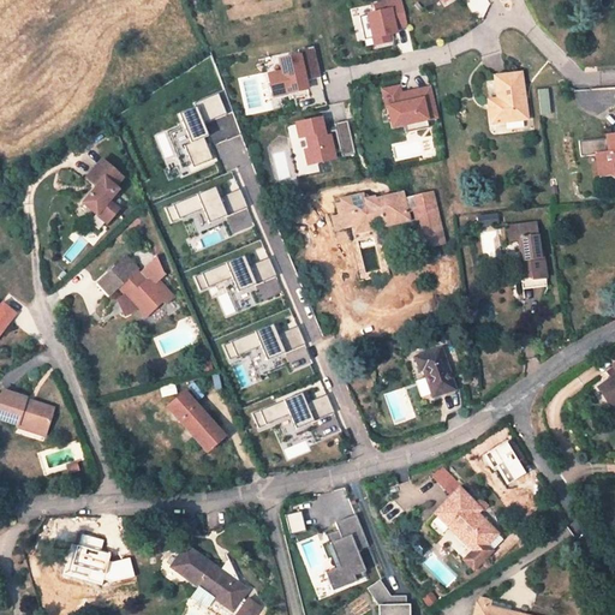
[(377,13),(359,17),(365,41),(372,39),(375,46),(390,41),(389,35),(396,33),(395,29),(407,25),(401,0),(398,0),(375,5),(377,13)]
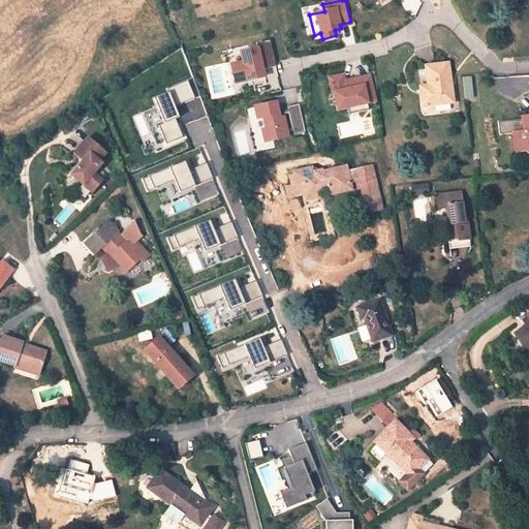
[(241,52),(243,62),(230,65),(236,84),(265,76),(263,69),(276,66),(270,40),(256,43),(257,48),(241,52)]
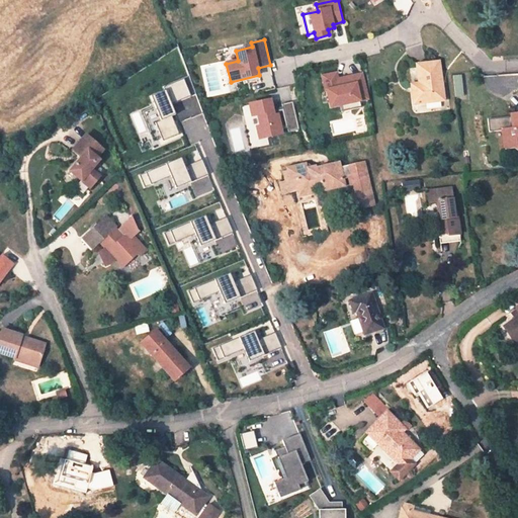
[(412,85),(414,104),(444,100),(439,62),(417,65),(419,84),(412,85)]
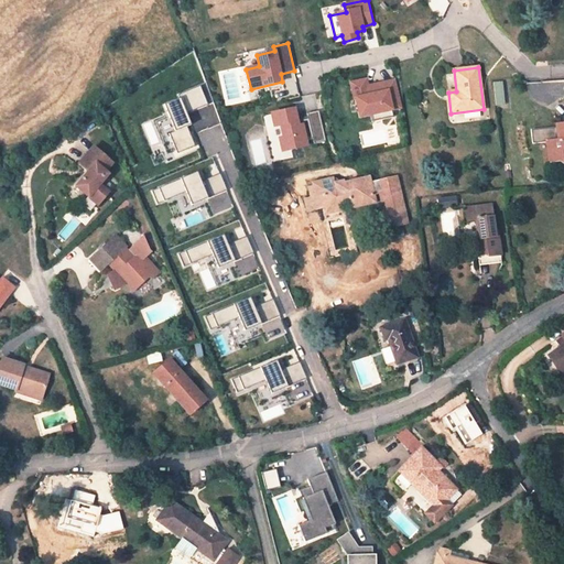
[(367,79),(350,83),(355,99),(356,99),(360,117),(370,115),(372,122),(394,117),(392,109),(401,108),(394,80),(368,86),(367,79)]
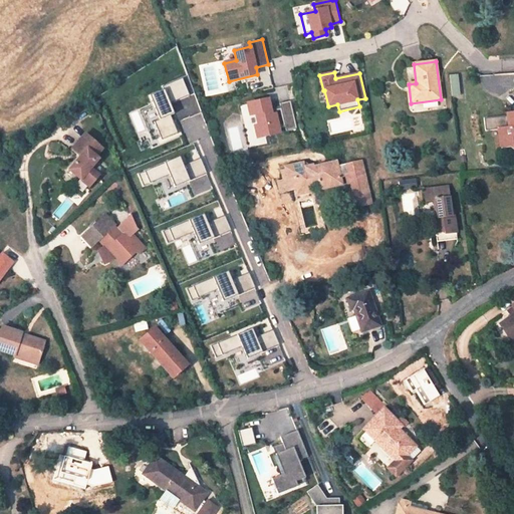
[(190,95),(183,78),(163,86),(164,89),(150,95),(160,119),(155,121),(162,140),(178,133),(171,115),(175,114),(171,103),(190,95)]
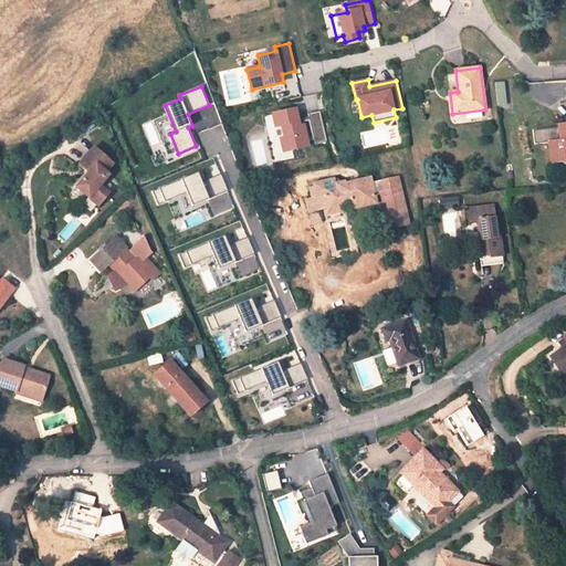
[(299,119),(295,109),(273,114),(275,127),(282,125),(285,138),(281,139),(284,152),(308,146),(327,142),(321,111),(308,114),(308,116),(299,119)]
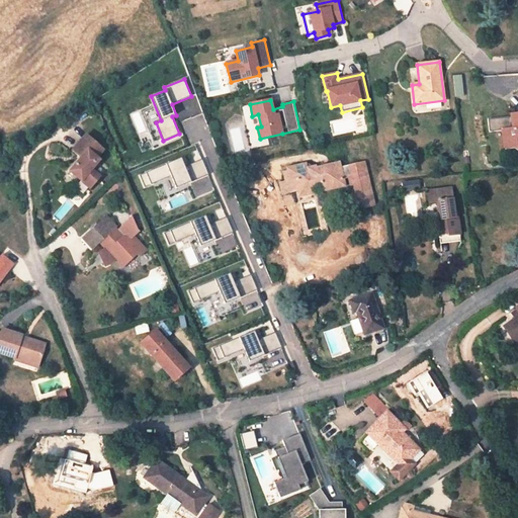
[(517,113),(511,114),(513,128),(502,130),(504,149),(517,148),(517,151),(517,113)]
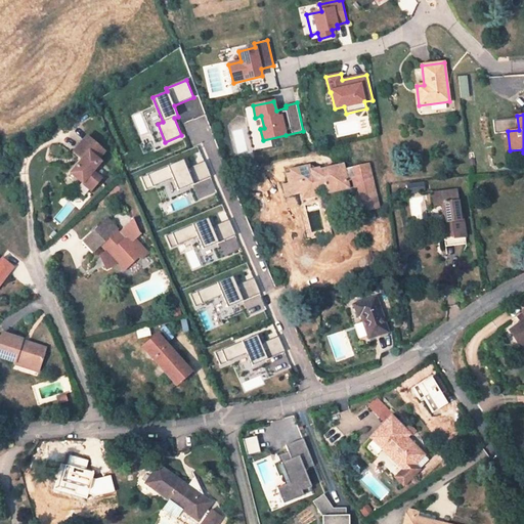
[(98,160),(105,151),(87,136),(73,153),(82,160),(71,173),(91,191),(101,179),(93,172),(101,162),(98,160)]
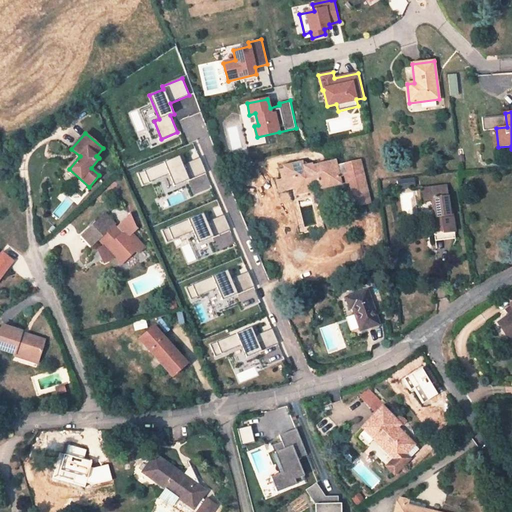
[(184,154),(138,173),(143,185),(169,174),(174,186),(207,173),(201,157),(187,163),(184,154)]
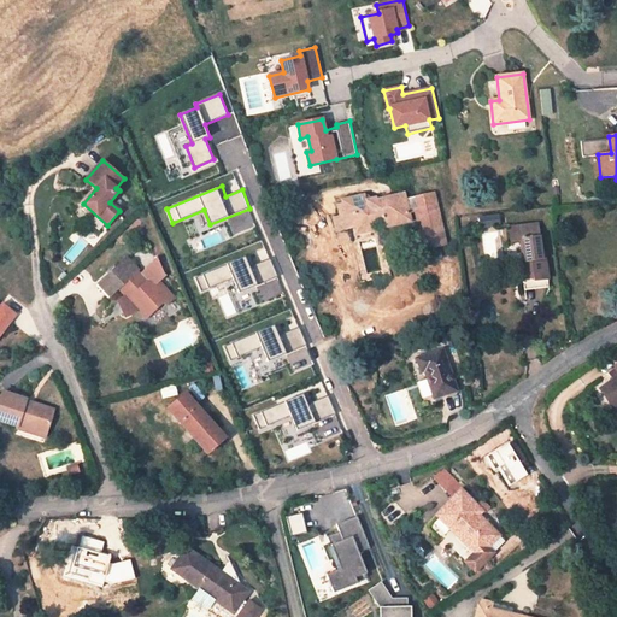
[(376,199),(374,200),(365,195),(341,201),(344,210),(341,210),(345,224),(354,222),(356,227),(358,234),(375,229),(372,223),(382,221),(382,222),(395,219),(397,224),(409,222),(407,213),(417,211),(427,248),(446,244),(433,192),(405,199),(404,193),(392,195),(392,197),(392,198),(377,201),(376,199)]
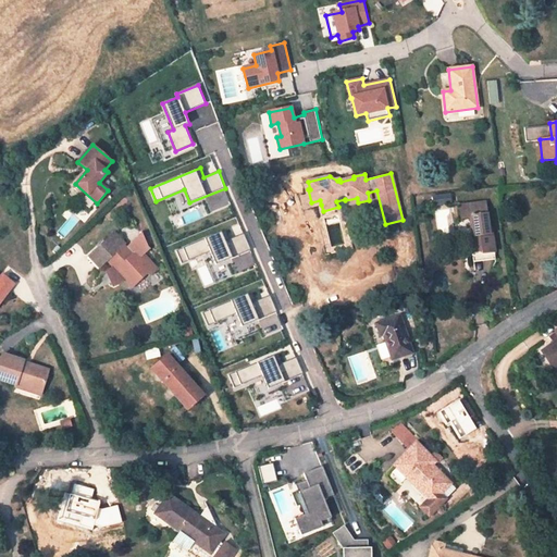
[(485,202),(459,206),(460,218),(470,217),(472,234),(473,234),(474,239),(471,239),(472,251),(482,250),(482,254),(494,251),(492,229),(489,229),(485,202)]
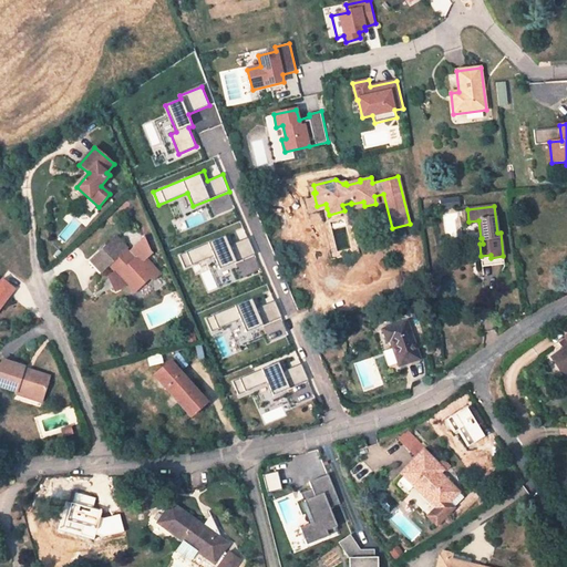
[(249,237),(234,244),(230,235),(181,256),(186,269),(215,257),(220,269),(256,255),(249,237)]
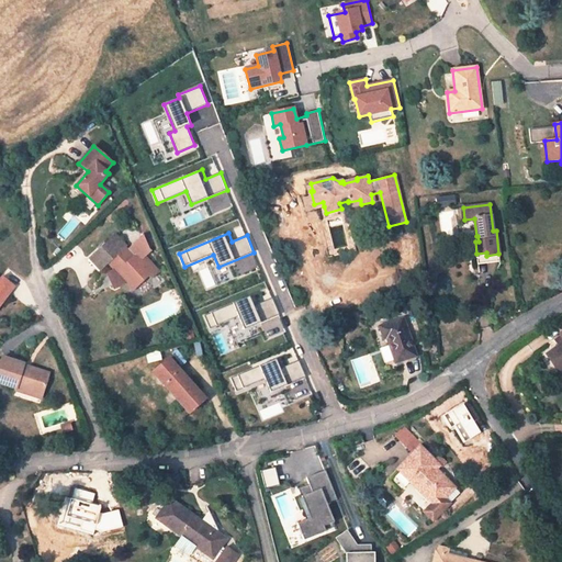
[(115,234),(88,259),(99,270),(108,261),(114,268),(108,274),(114,285),(124,279),(134,289),(150,273),(153,277),(159,270),(147,256),(152,251),(149,245),(143,236),(127,249),(124,246),(125,245),(115,234)]
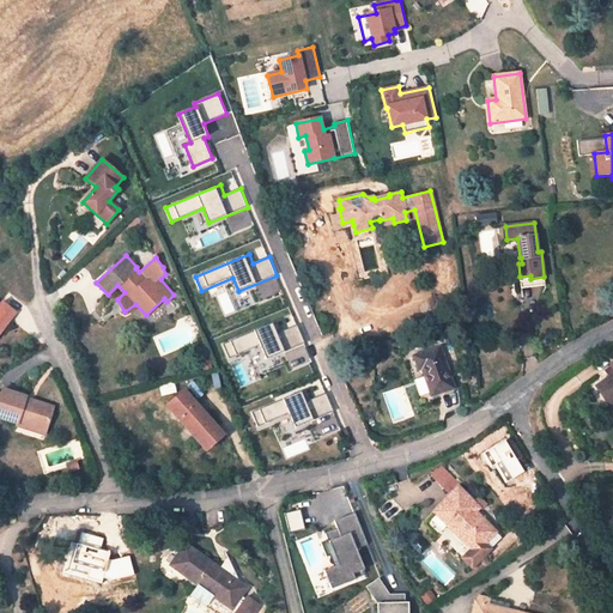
[(0,323),(4,327),(14,313),(0,302),(0,301),(0,323)]
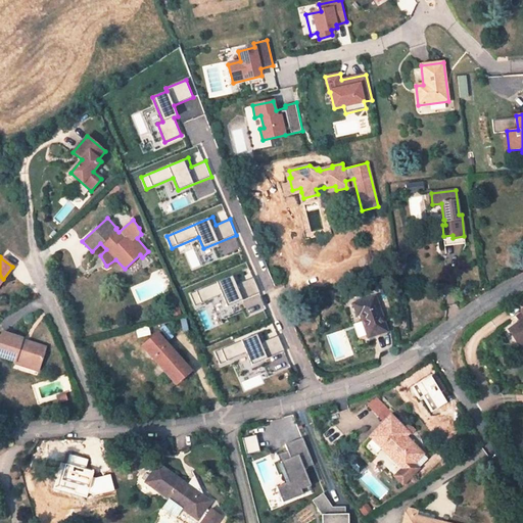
[(254,277),(241,283),(237,274),(191,294),(196,306),(219,296),(221,302),(216,304),(223,324),(229,321),(227,316),(246,308),(243,300),(262,293),(254,277)]
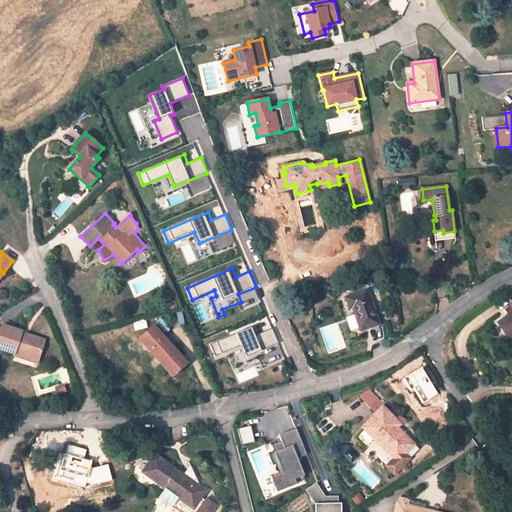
[(368,289),(344,297),(349,310),(353,308),(360,331),(379,324),(368,289)]
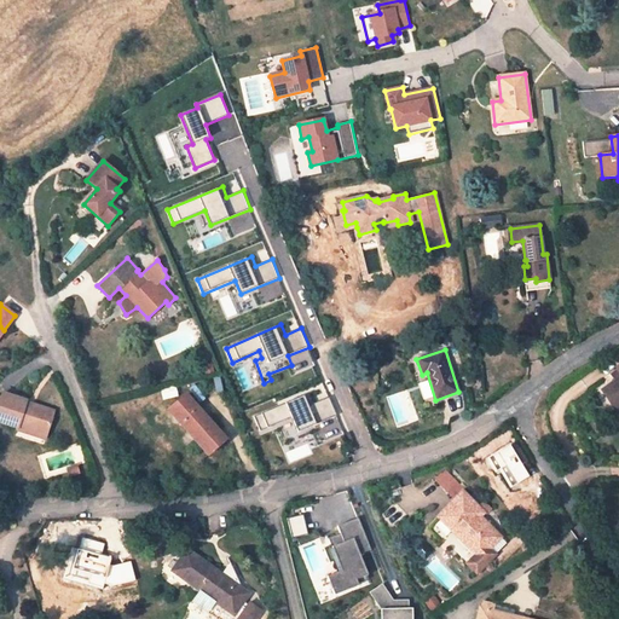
[(618,376),(607,383),(607,385),(618,401),(618,400),(618,376)]
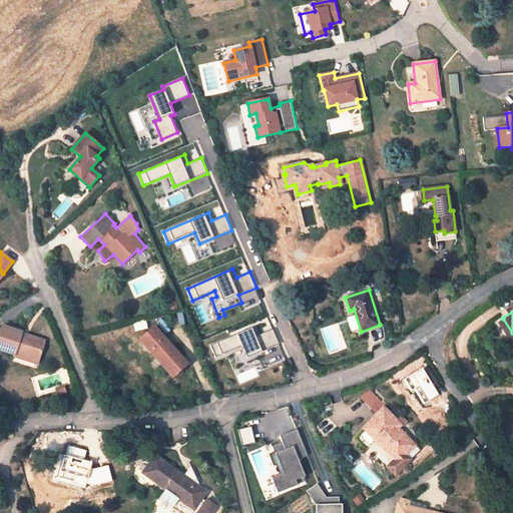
[(499,321),(511,339),(512,337),(512,332),(512,333),(503,319),(499,321)]
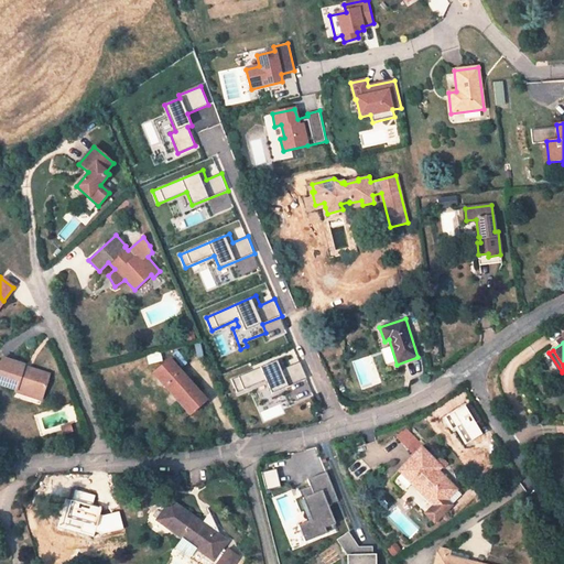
[(301,361),(286,368),(282,358),(232,380),(238,393),(267,381),(272,394),(308,379),(301,361)]
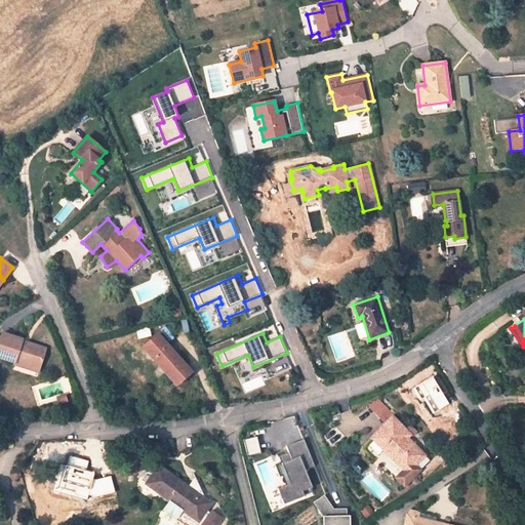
[(23,340),(2,334),(0,339),(0,358),(13,362),(14,360),(39,368),(45,350),(28,345),(27,347),(21,345),(23,340)]
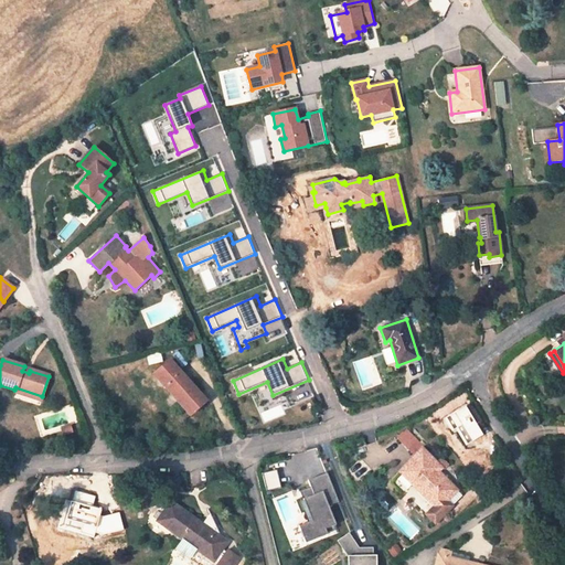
[(206,401),(171,360),(156,374),(191,414),(206,401)]
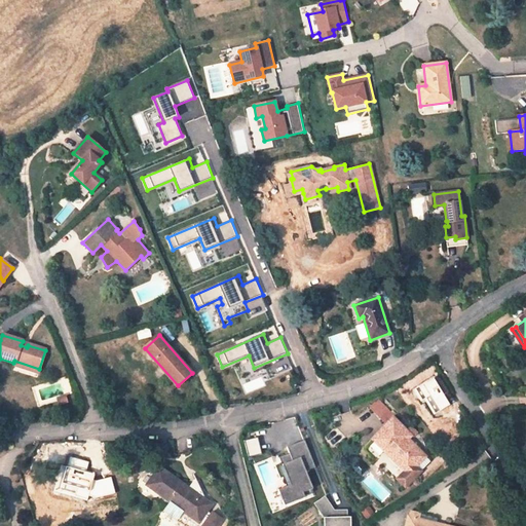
[(37,373),(39,369),(14,361),(13,363),(12,366),(37,373)]
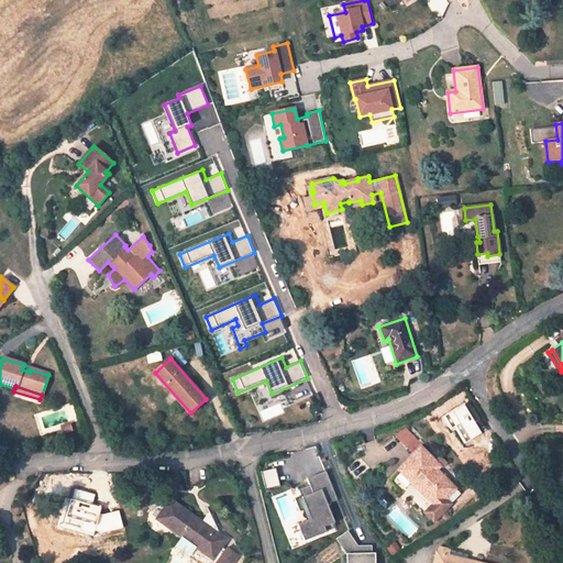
[(440,465),(420,446),(399,467),(418,485),(417,487),(433,505),(426,511),(433,520),(450,504),(444,498),(455,488),(437,470),(440,465)]
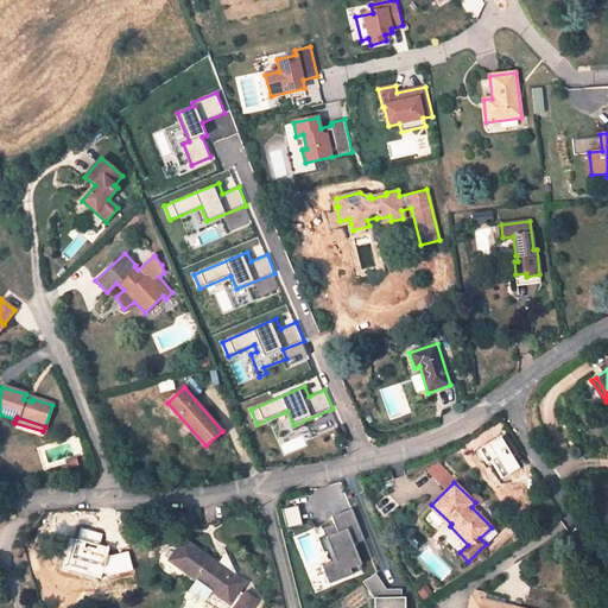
[(283,510),(289,529),(303,524),(296,505),(283,510)]
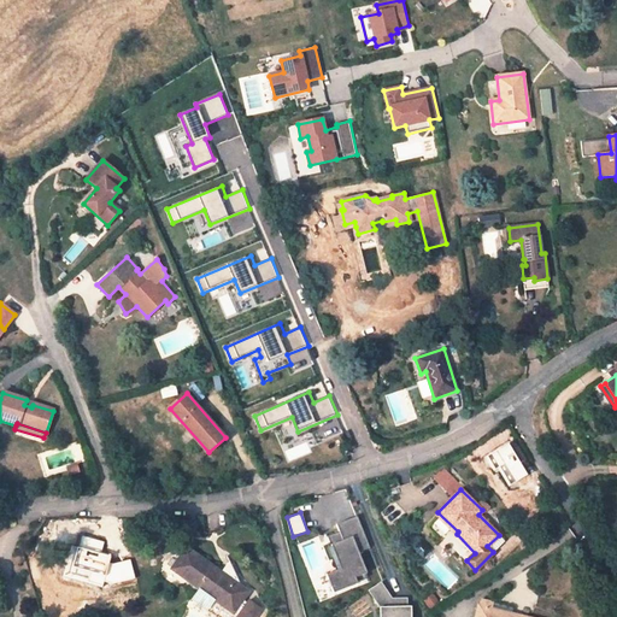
[(357,519),(341,526),(345,533),(333,538),(335,545),(328,547),(334,563),(342,559),(347,570),(333,576),(340,594),(359,587),(358,585),(366,581),(365,577),(368,576),(359,556),(370,551),(357,519)]
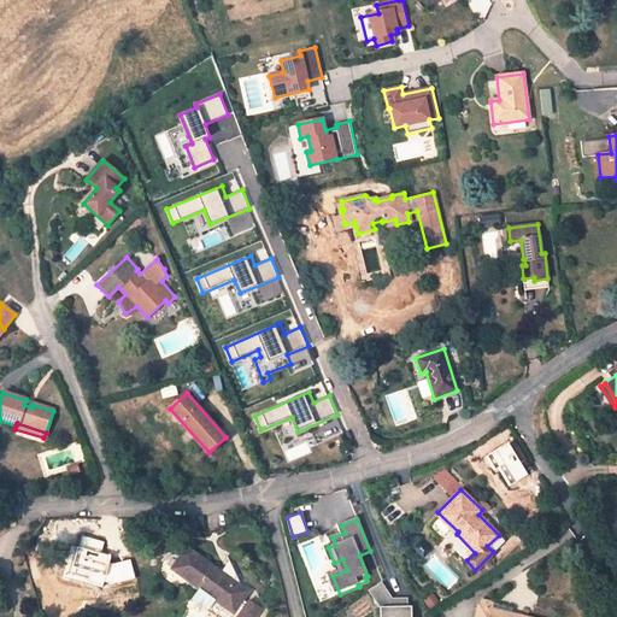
[(187,548),(171,569),(233,612),(233,611),(238,615),(236,616),(235,616),(253,616),(259,610),(247,601),(246,604),(241,600),(247,592),(236,585),(239,582),(230,559),(221,573),(187,548)]
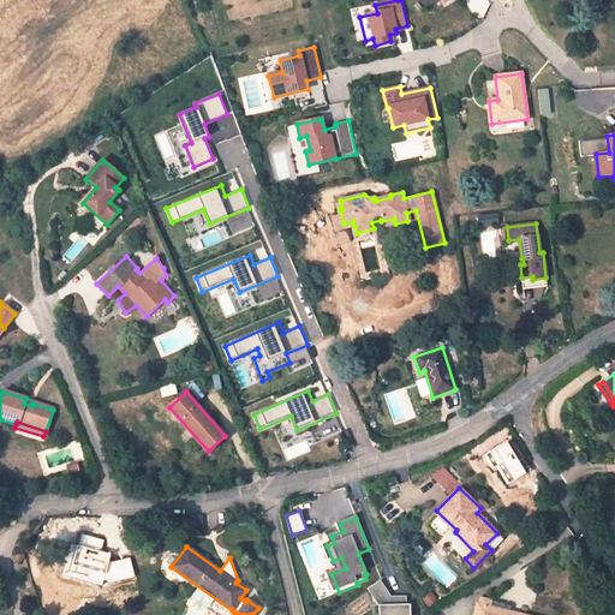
[(377,585),(368,591),(380,608),(380,614),(411,614),(411,607),(406,607),(405,601),(388,602),(377,585)]
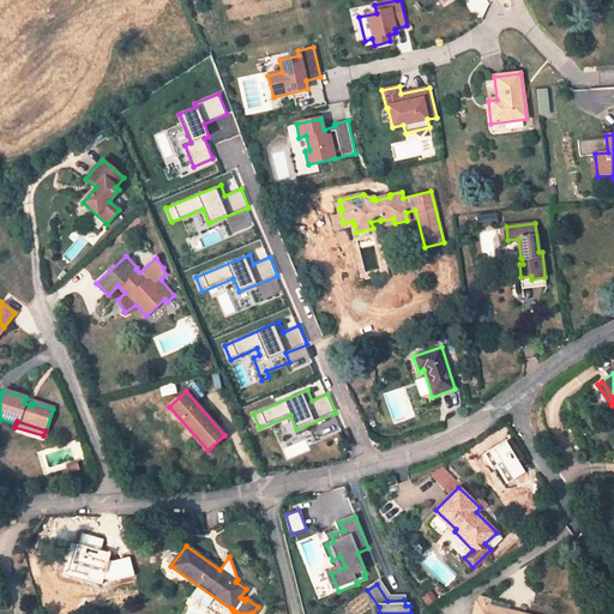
[(432,594),(425,600),(431,608),(439,601),(432,594)]
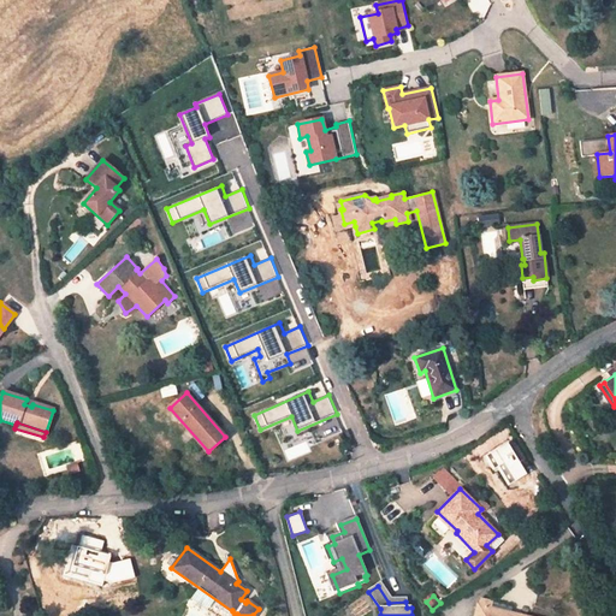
[(525,615),(478,604),(474,615),(525,615)]
